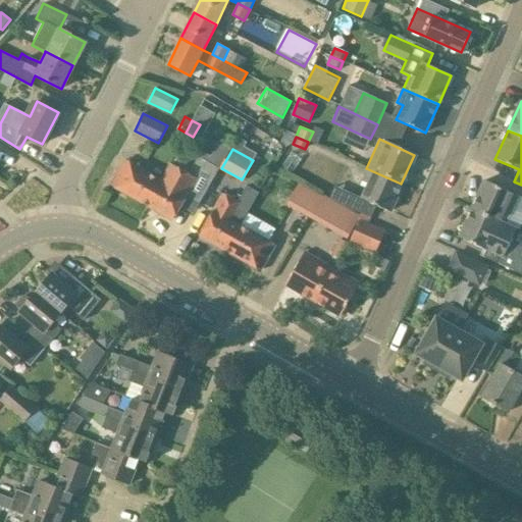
[(169,185),(162,179),(148,205),(171,218),(185,196),(198,203),(219,167),(199,155),(188,173),(178,167),(169,185)]
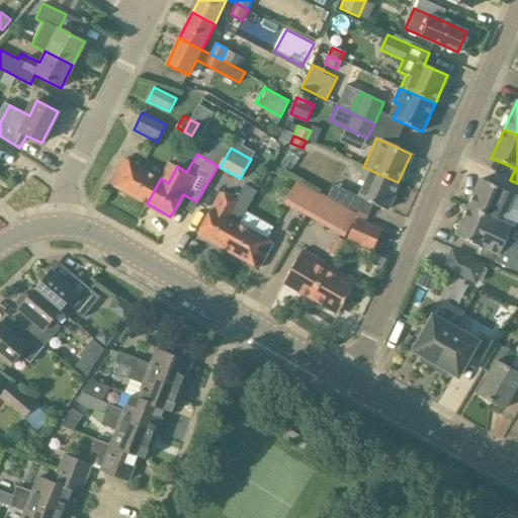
[(110,183),(147,203),(161,178),(124,158),(110,183)]
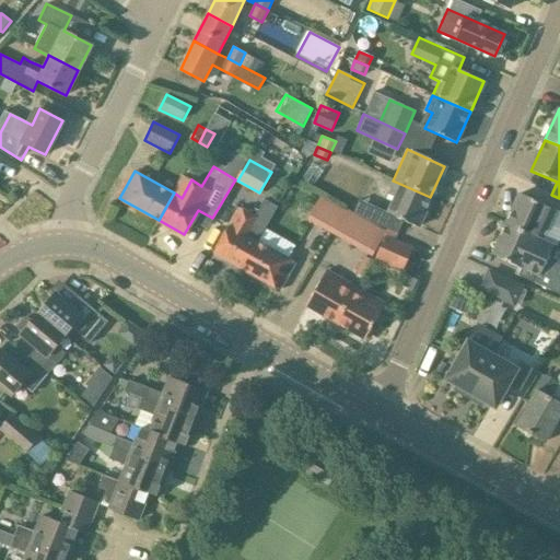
[(358,200),(352,212),(366,220),(388,230),(394,217),(417,226),(430,197),(393,181),(386,194),(394,197),(386,213),(358,200)]
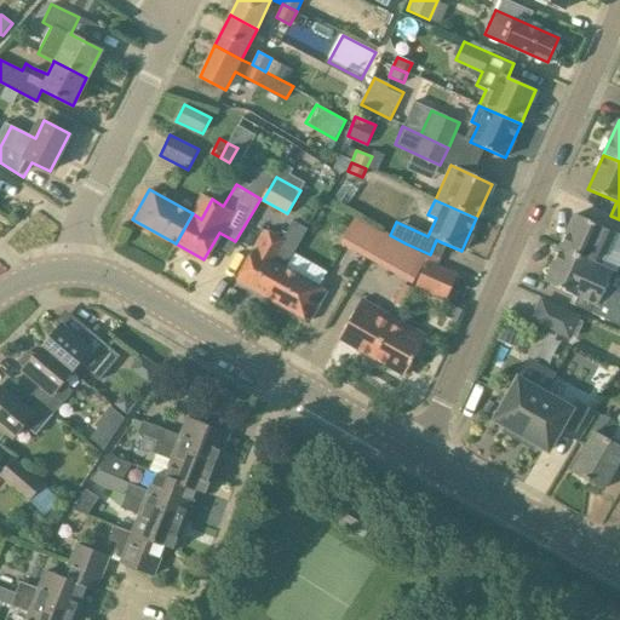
[(367,257),(383,231),(356,216),(340,241),(367,257)]
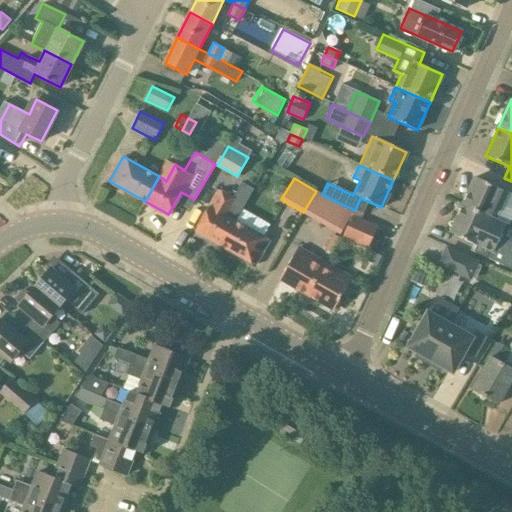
[(475,178),(463,205),(498,221),(504,208),(497,205),(503,190),(475,178)]
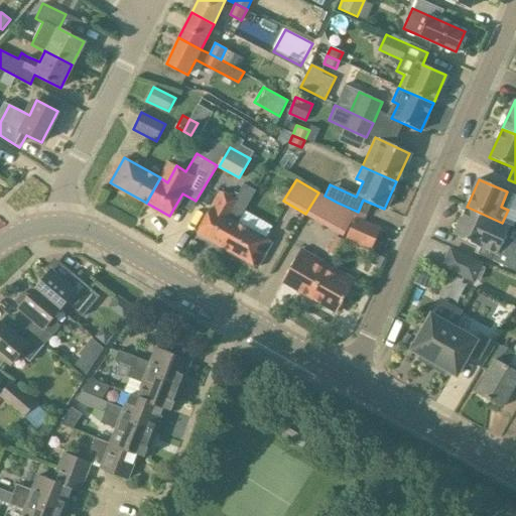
[(198,232),(222,246),(236,222),(229,218),(238,202),(221,191),(198,232)]
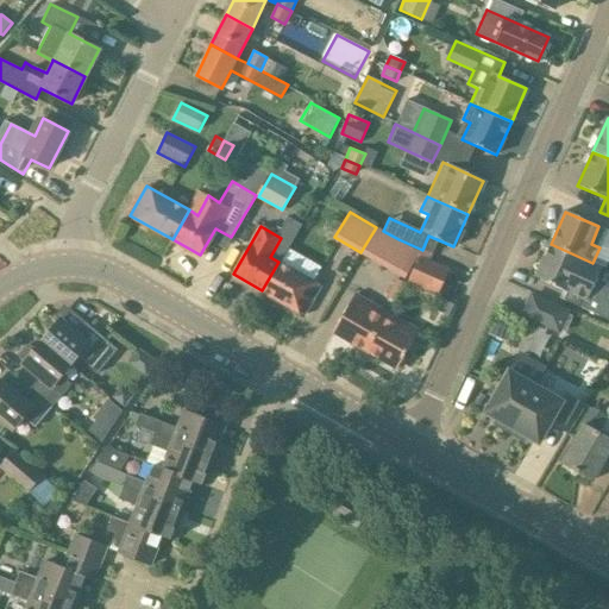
[(383,231),(376,227),(360,252),(405,278),(420,253),(383,231)]
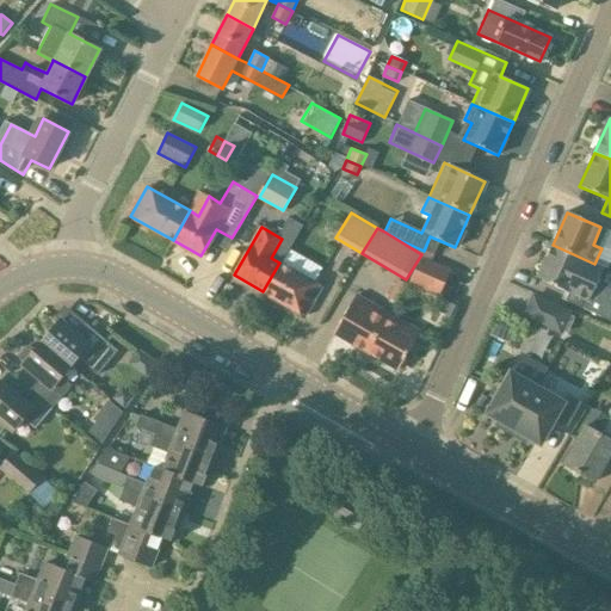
[(610,272),(594,264),(553,245),(537,278),(569,292),(565,301),(610,322),(610,272)]
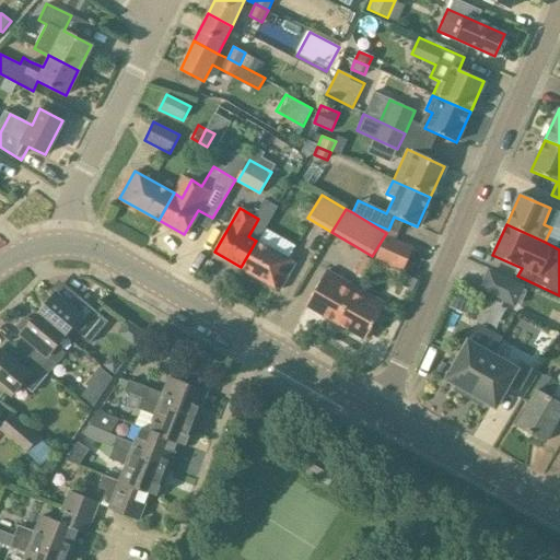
[(375,260),(400,271),(410,247),(386,237),(375,260)]
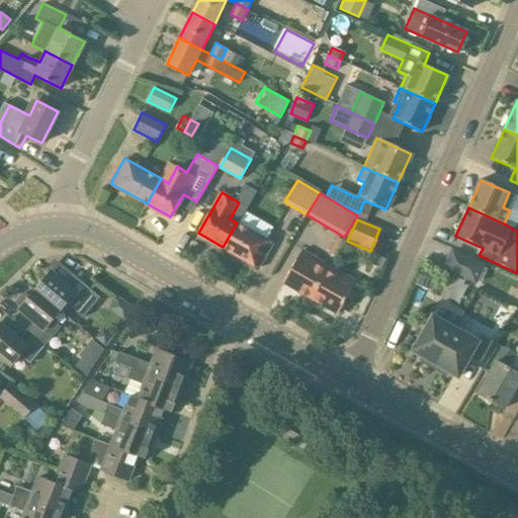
[(272,243),(237,223),(223,247),(258,267),(272,243)]
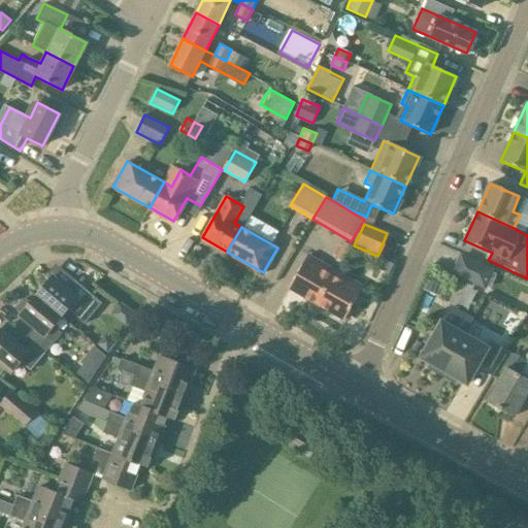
[(289,288),(315,303),(334,270),(307,255),(289,288)]
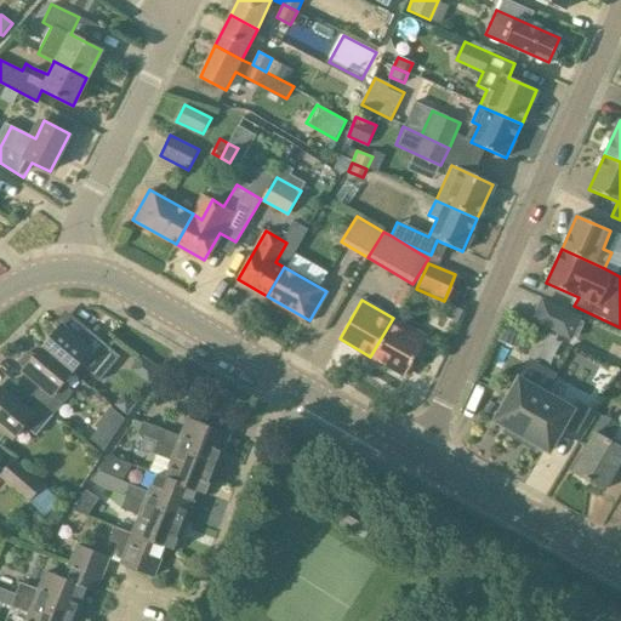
[(556,331),(558,325),(571,331),(577,317),(541,301),(533,322),(556,331)]
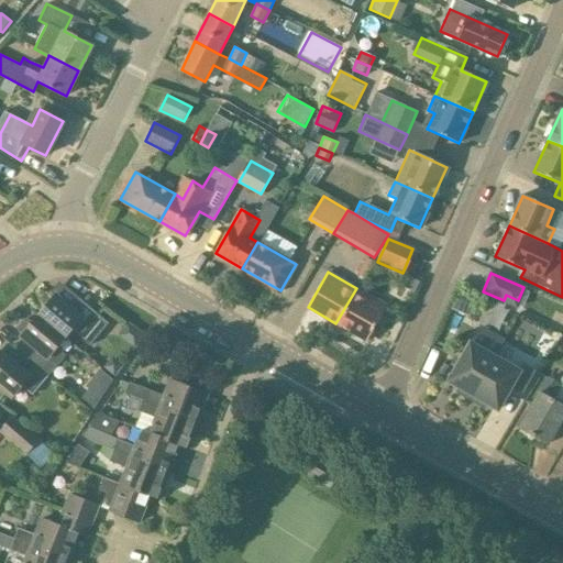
[(371,296),(356,288),(335,323),(366,340),(383,311),(367,302),(371,296)]
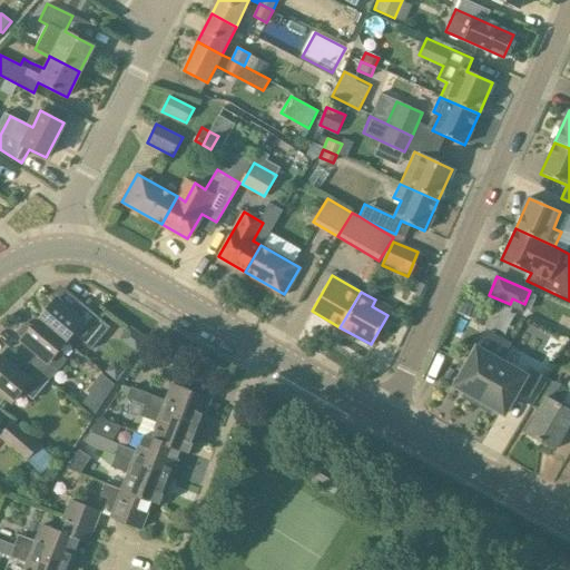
[(38,321),(65,343),(74,333),(90,346),(107,326),(79,303),(71,313),(55,300),(38,321)]
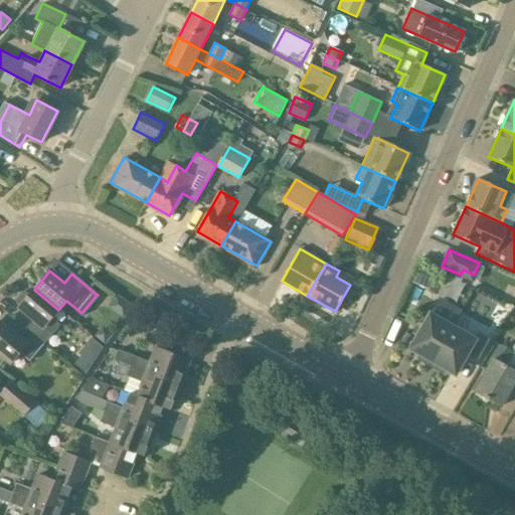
[(445,296),(456,302),(468,280),(456,274),(445,296)]
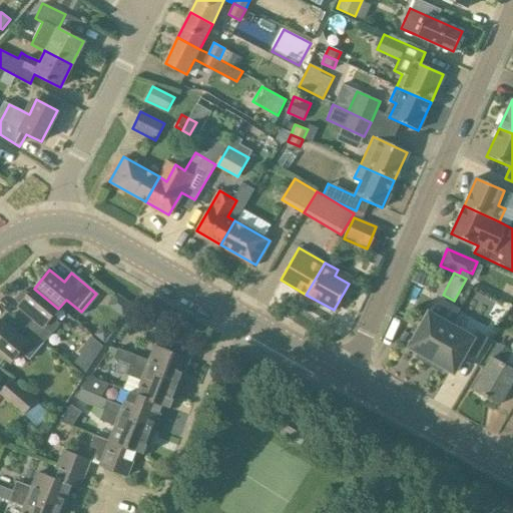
[(33,318),(25,328),(44,344),(60,324),(51,317),(58,309),(34,289),(31,292),(28,290),(19,301),(22,303),(19,307),(33,318)]
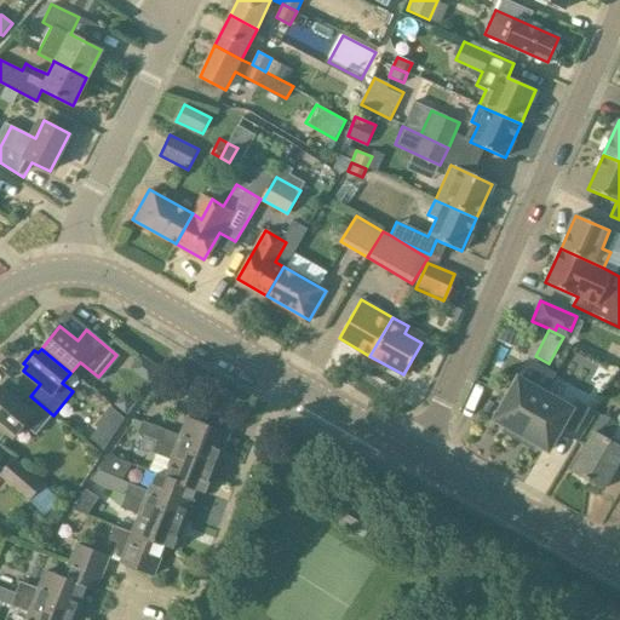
[(518,440),(545,392),(517,377),(493,419),(506,426),(503,431),(518,440)]
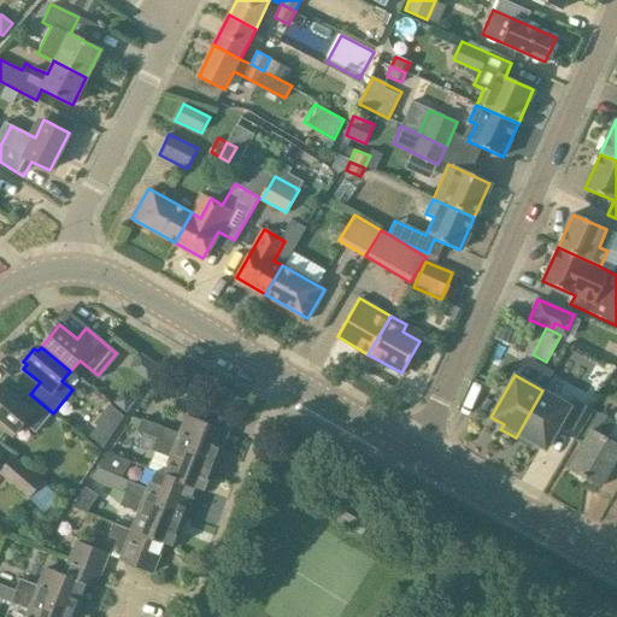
[(37,432),(53,413),(30,394),(22,405),(0,387),(0,424),(13,436),(24,423),(36,433),(37,432)]
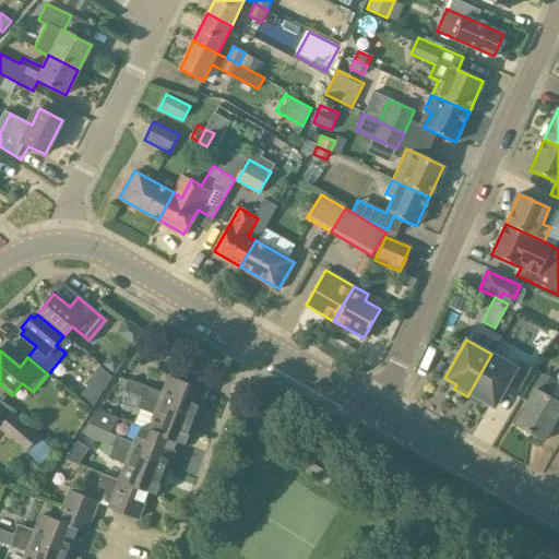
[(491,354),(467,396),(484,406),(487,402),(494,406),(507,383),(519,390),(532,367),(519,360),(515,368),(491,354)]
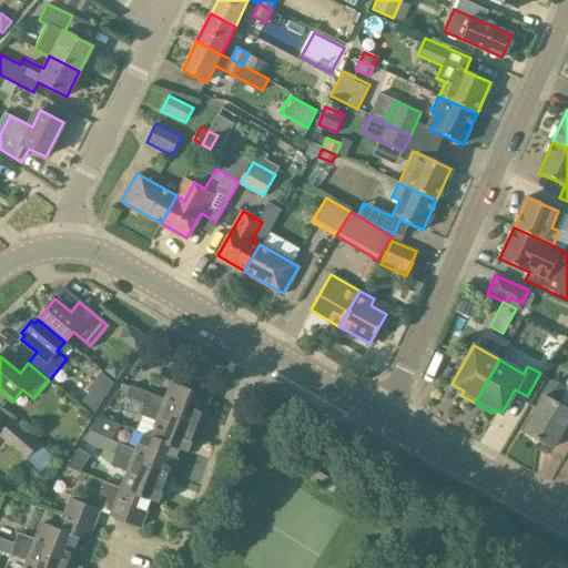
[(81,401),(95,411),(117,381),(101,371),(81,401)]
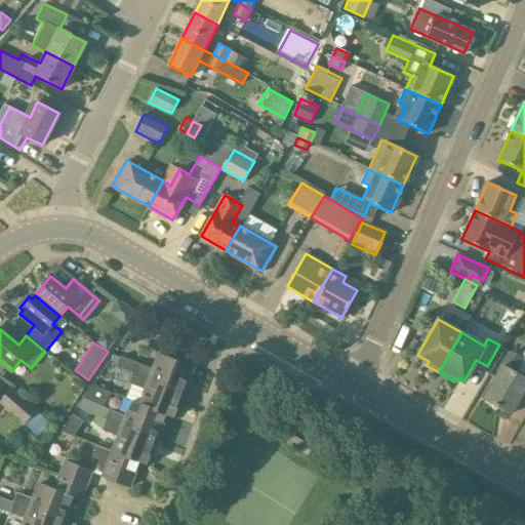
[(524,387),(524,377),(515,371),(523,358),(511,351),(484,398),(510,413),(524,387)]
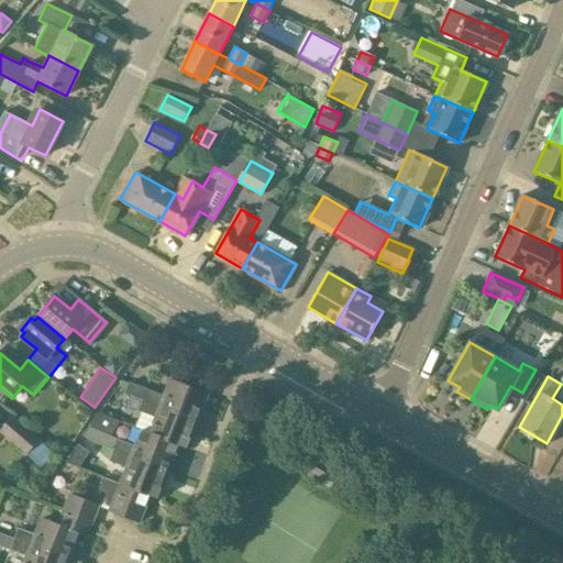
[(127,393),(143,398),(197,420),(208,394),(170,379),(164,395),(131,383),(127,393)]
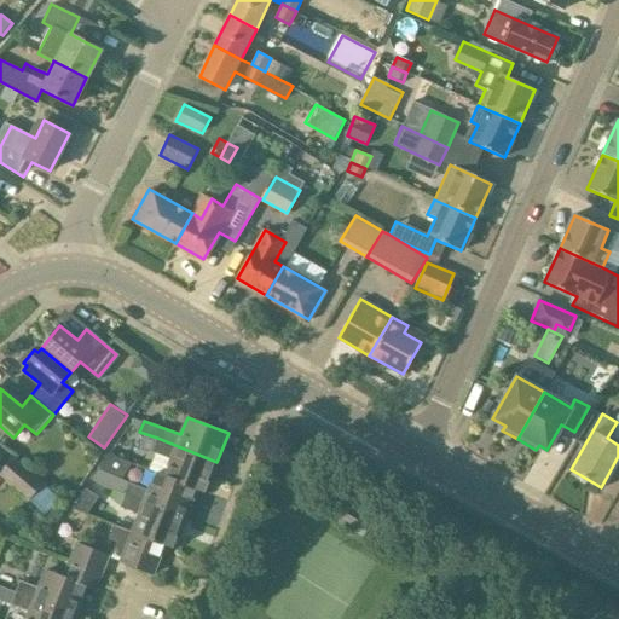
[(165,475),(197,487),(206,491),(217,462),(157,438),(154,450),(172,457),(165,475)]
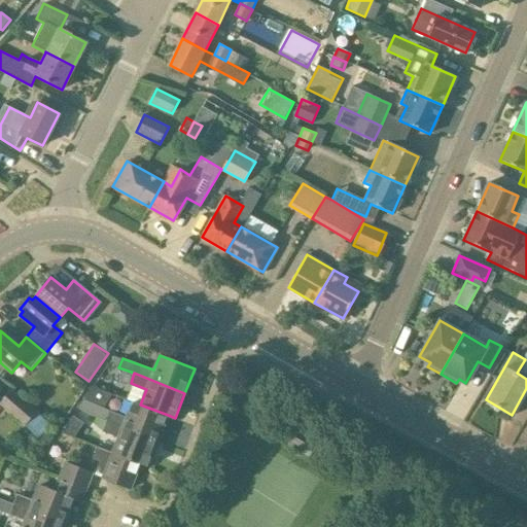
[(0,400),(0,402),(24,424),(36,410),(11,388),(0,400)]
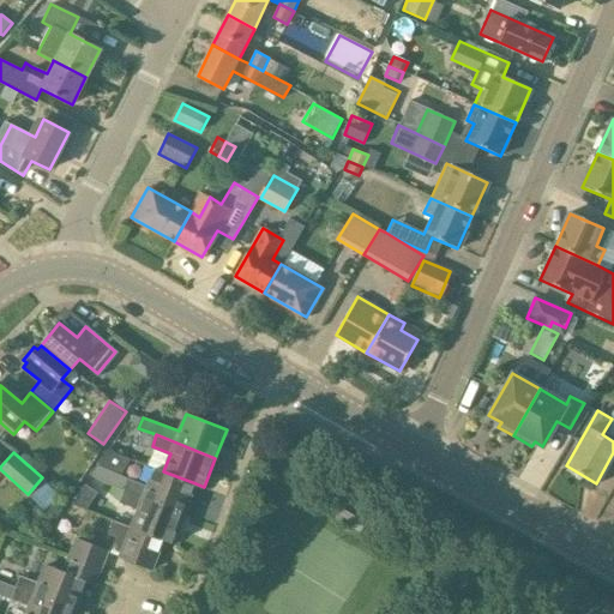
[(196,483),(163,471),(155,468),(148,486),(128,479),(97,463),(90,475),(124,491),(184,515),(196,483)]
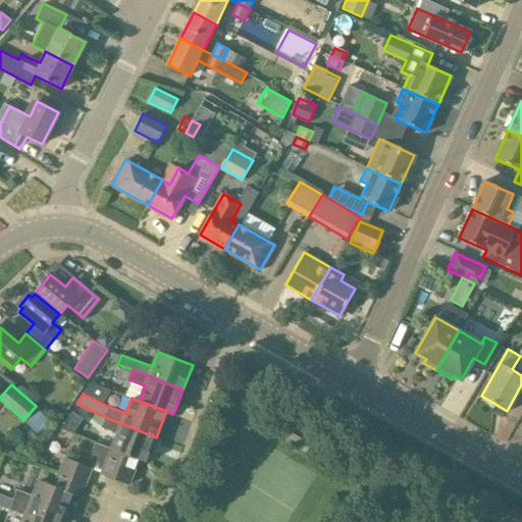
[(84,418),(73,411),(62,428),(61,429),(73,433),(84,418)]
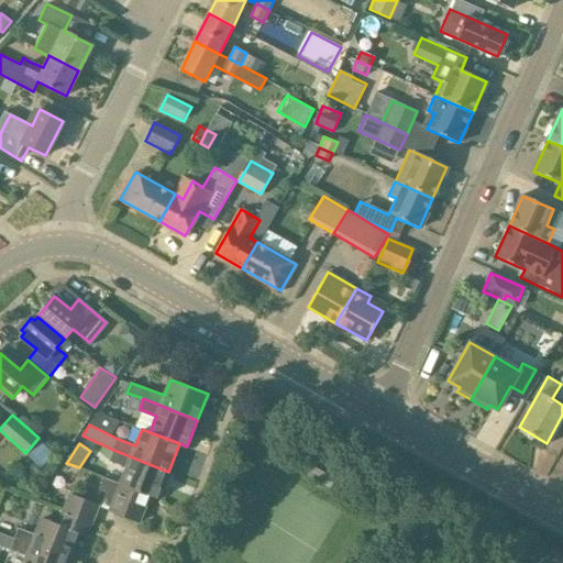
[(158,498),(168,472),(113,450),(110,461),(128,467),(121,483),(150,495),(158,498)]
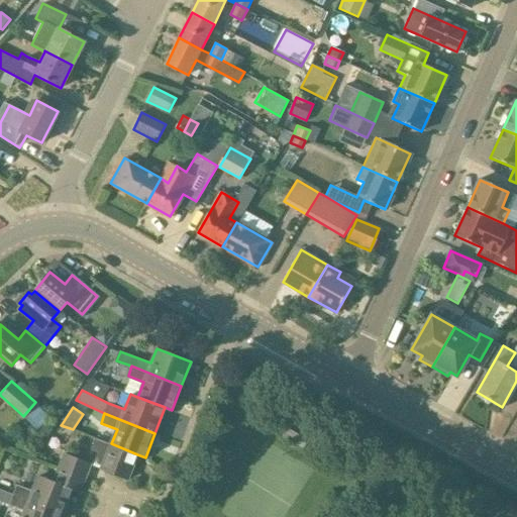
[(288,429),(283,437),(304,449),(309,442),(288,429)]
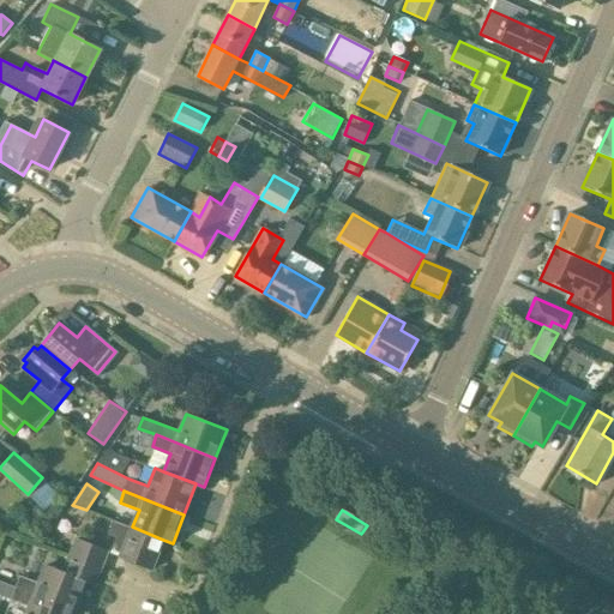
[(163,540),(132,527),(116,521),(110,536),(119,539),(113,554),(151,569),(163,540)]
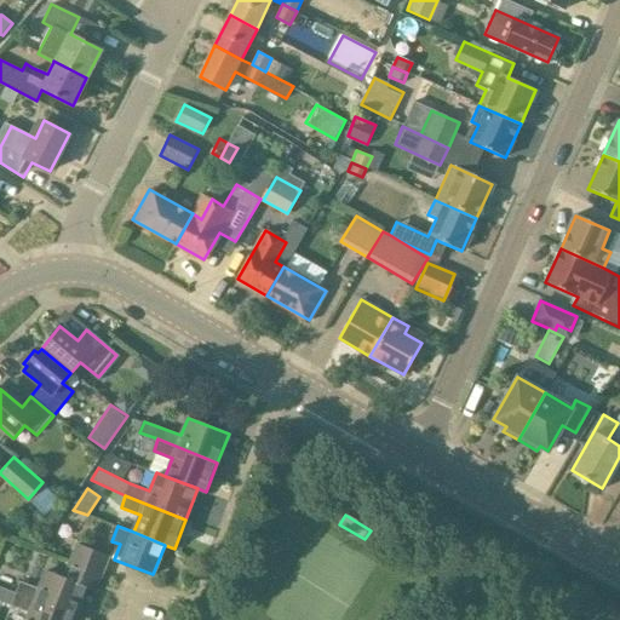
[(76,544),(70,561),(102,573),(108,556),(76,544)]
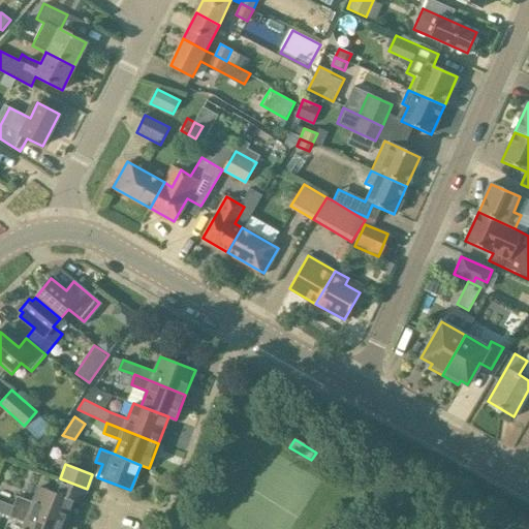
[(81,504),(87,489),(60,478),(54,493),(38,487),(33,501),(17,495),(12,506),(63,526),(72,501),(81,504)]
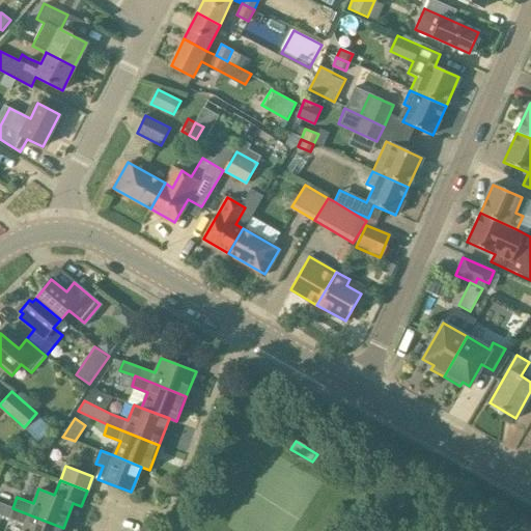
[(22,530),(61,530),(63,528),(12,508),(8,519),(25,525),(22,530)]
